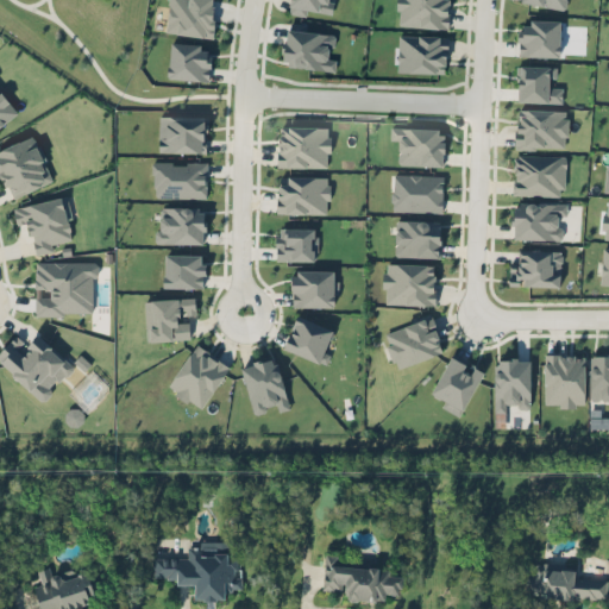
[(212,37),(215,0),(169,0),(165,32),(212,37)]
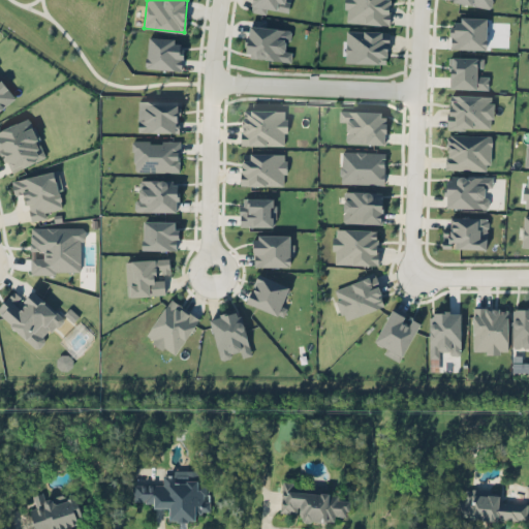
[(286,11),(287,0),(252,0),(251,11),(267,13),(267,8),(286,11)]
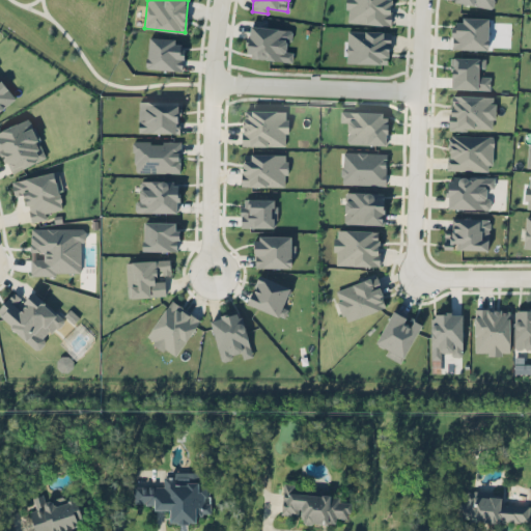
[(347,0),(346,23),(391,25),(391,0),(347,0)]
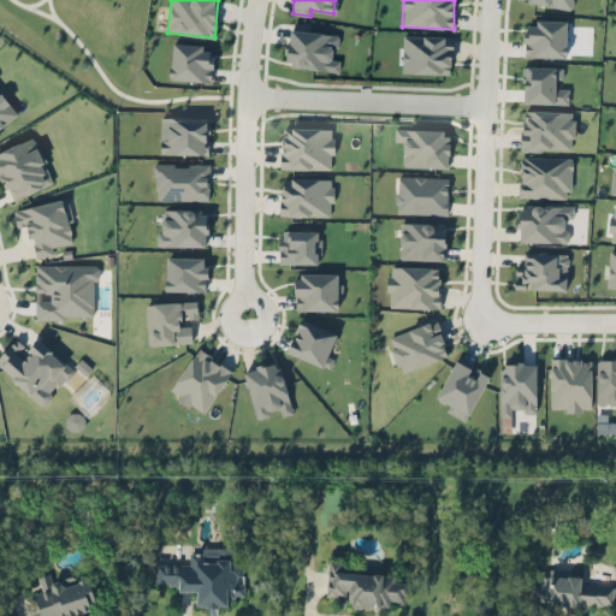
[(527,0),(527,1),(572,11),(573,0),(527,0)]
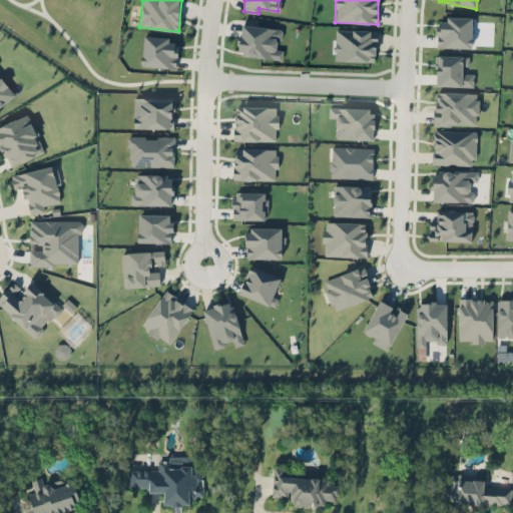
[(437,47),(472,48),(472,17),(446,16),(446,23),(437,23),(437,47)]
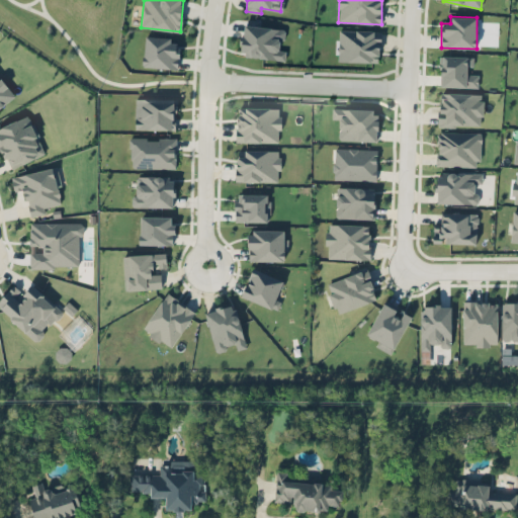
[(285,60),(286,51),(281,50),(283,28),(243,24),(240,55),(285,60)]
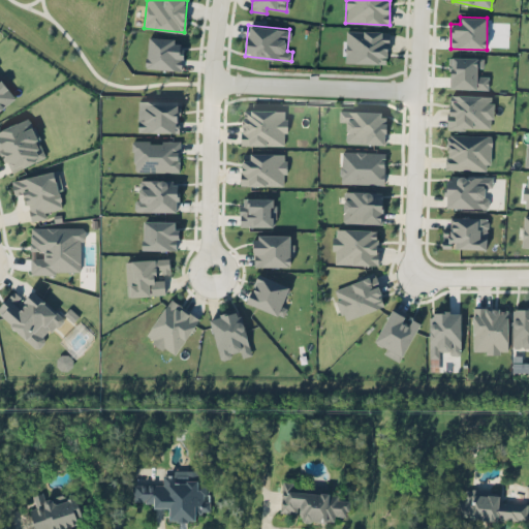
[(345,62),(389,63),(389,32),(346,30),(345,62)]
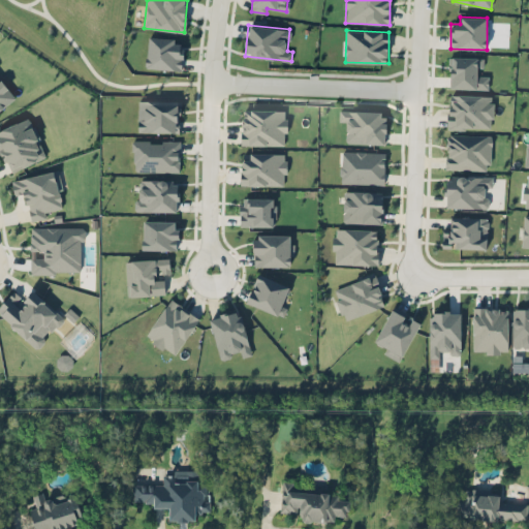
[(182,69),(183,39),(147,38),(147,68),(182,69)]
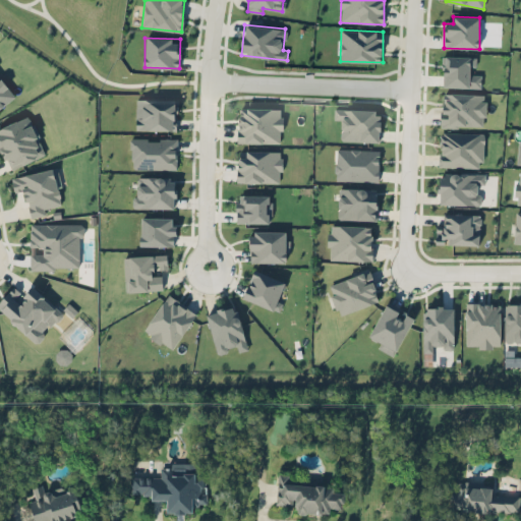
[(470,56),(444,56),(443,87),(480,88),(481,74),(470,73),(470,56)]
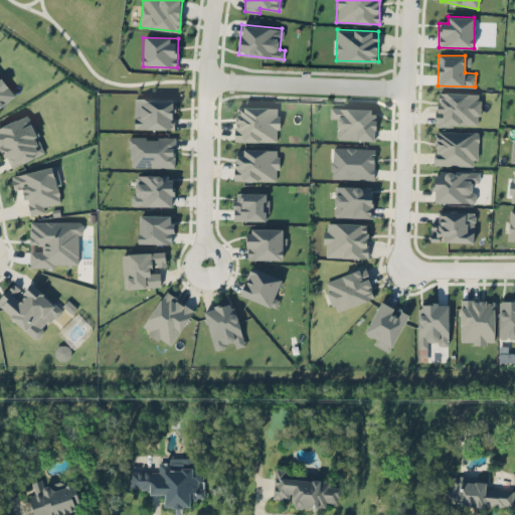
[(0,107),(14,98),(0,77),(0,107)]
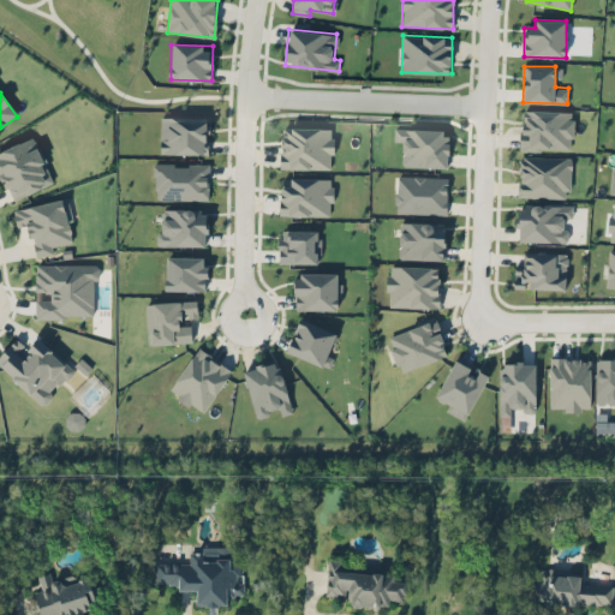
[(523,109),(521,149),(572,150),(573,111),(523,109)]
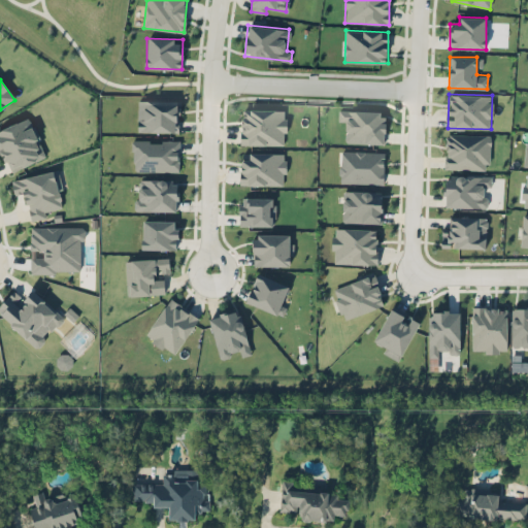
[(177,132),(177,101),(138,100),(137,131),(177,132)]
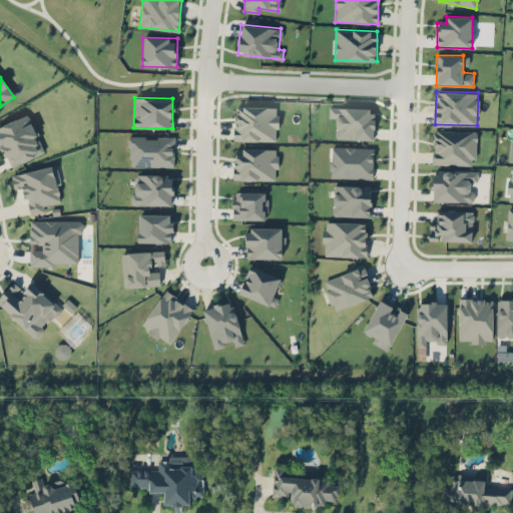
[(234,140),(277,141),(278,107),(235,106),(234,140)]
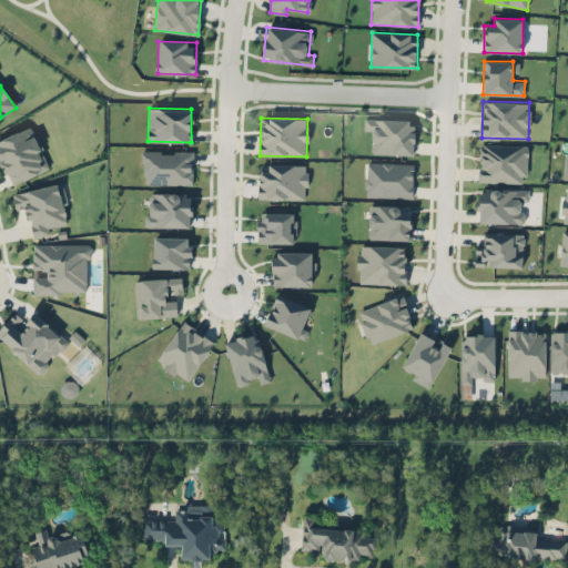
[(373,130),(372,153),(413,155),(414,120),(365,119),(364,130),(373,130)]
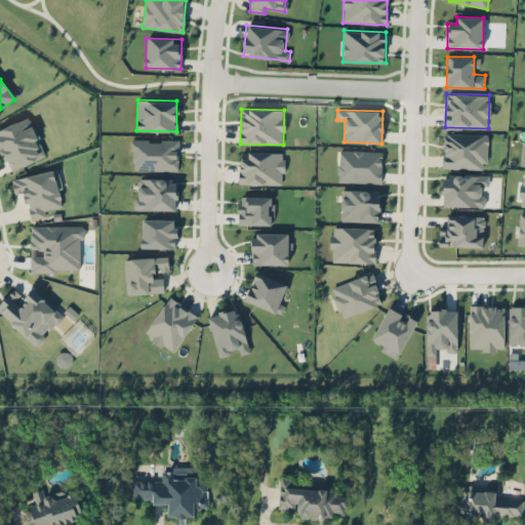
[(45,156),(28,117),(0,128),(0,149),(9,171),(45,156)]
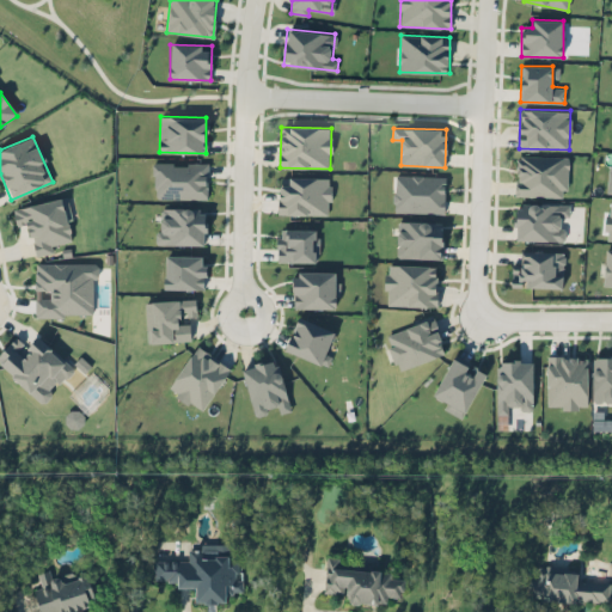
[(515,196),(567,197),(568,157),(516,155),(515,196)]
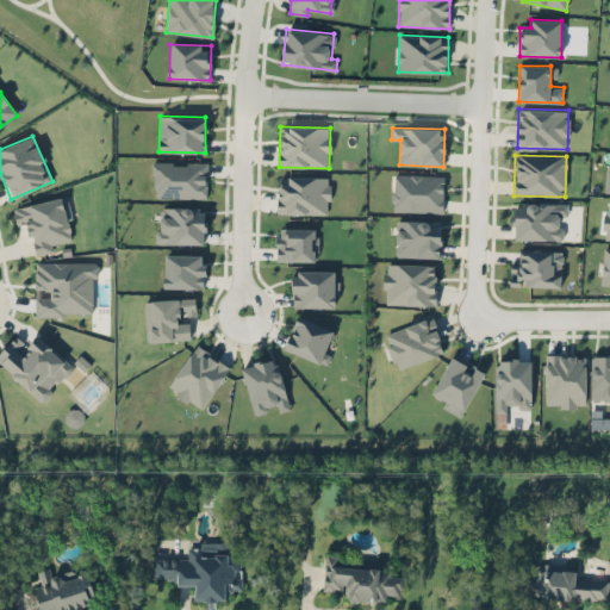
[(207,199),(207,163),(154,162),(154,198),(207,199)]
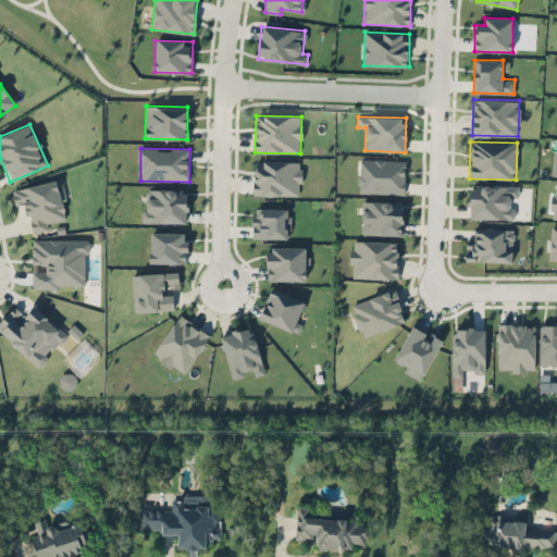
[(405,194),(406,160),(360,159),(359,193),(405,194)]
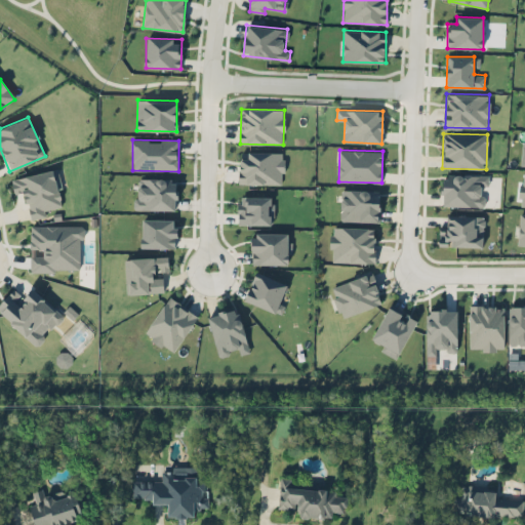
[(239,184),(283,185),(283,153),(240,152),(239,184)]
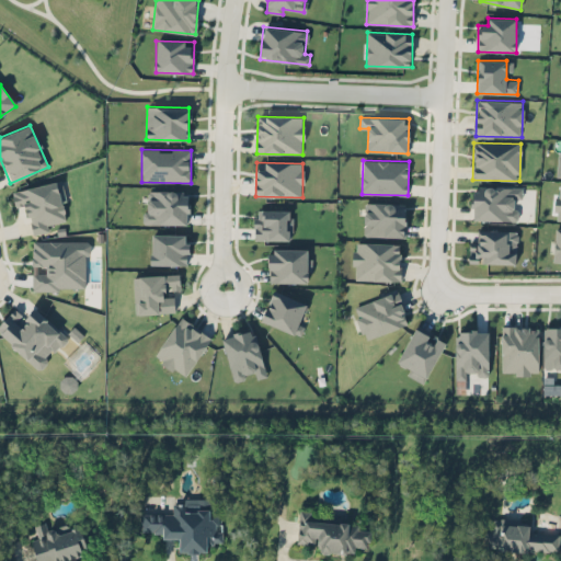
[(12,191),(15,207),(26,205),(32,235),(49,231),(47,225),(66,221),(58,182),(12,191)]
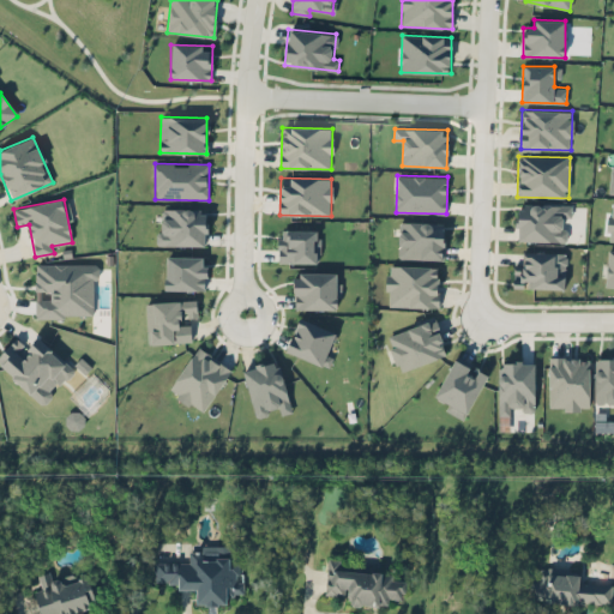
[(566,241),(567,228),(563,228),(563,217),(572,217),(572,204),(518,204),(517,241),(566,241)]
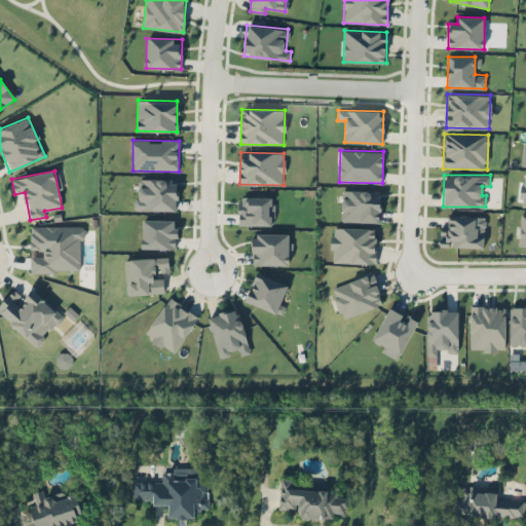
[(177,211),(177,180),(137,179),(136,210),(177,211)]
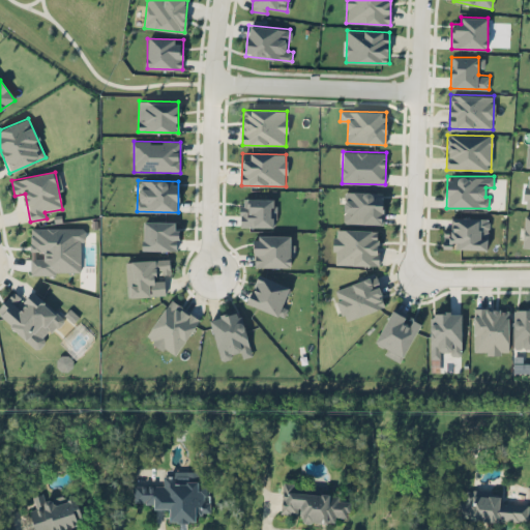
[(344,223),(383,224),(383,192),(345,190),(344,223)]
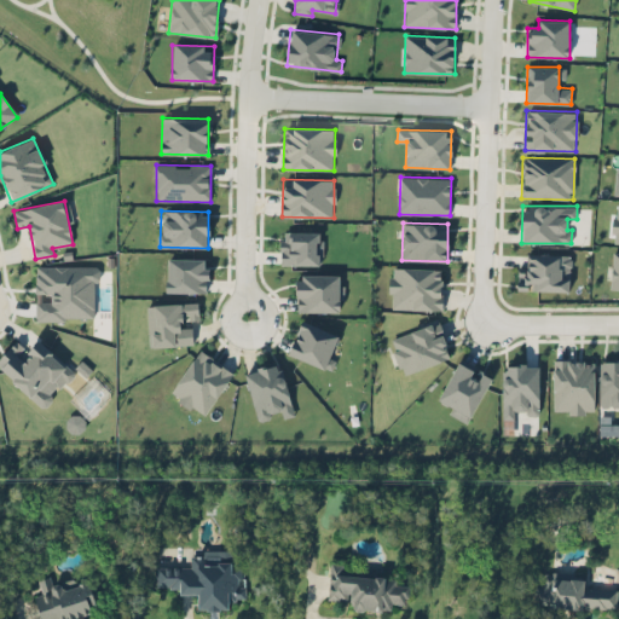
[(319,232),(282,231),(282,265),(318,266),(319,232)]
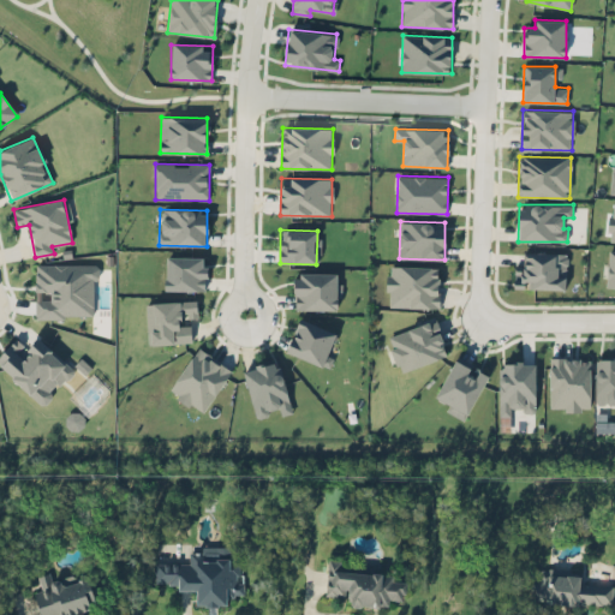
[(514,266),(514,288),(566,290),(567,254),(524,251),(524,266),(514,266)]
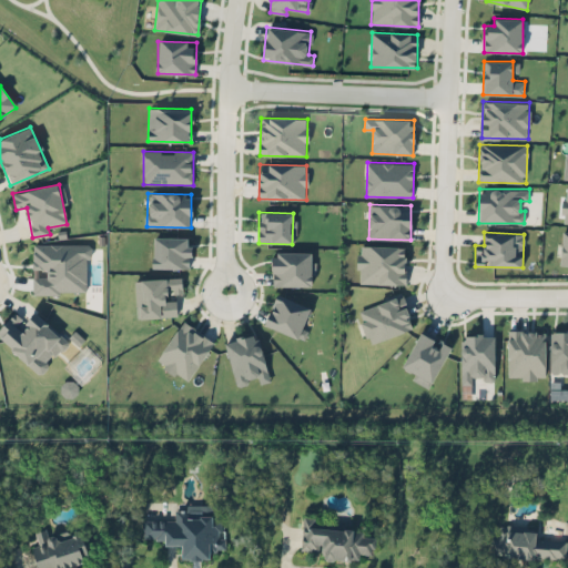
[(191,237),(154,236),(153,267),(190,269),(191,237)]
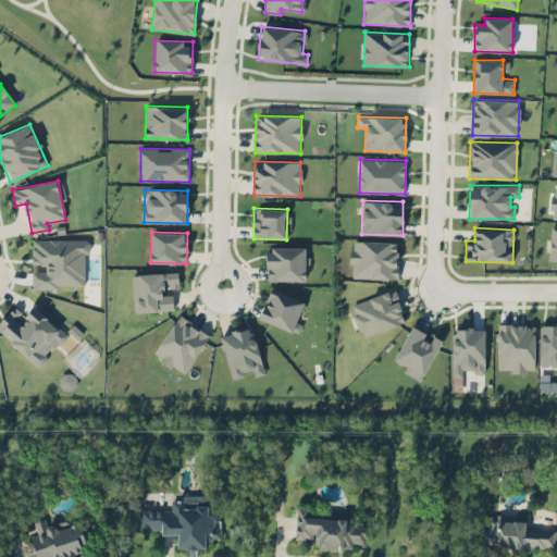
[(33,264),(46,264),(46,271),(33,271),(33,287),(86,287),(86,239),(33,239),(33,264)]
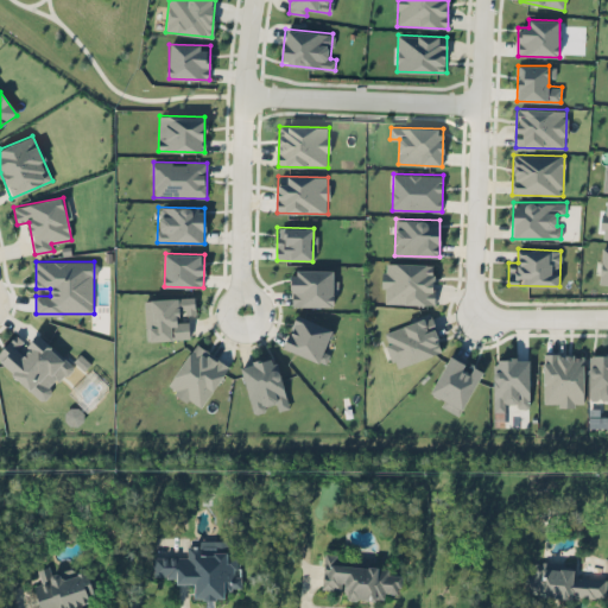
[(435,264),(385,263),(384,304),(434,304),(435,264)]
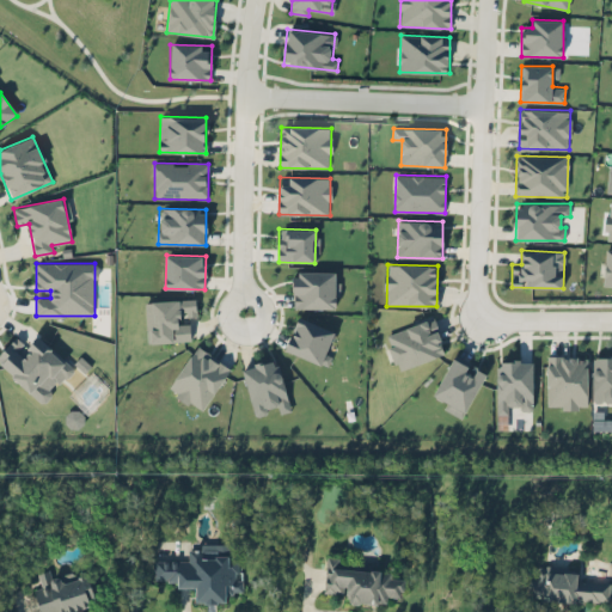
[(336,308),(335,271),(293,273),(294,308),(336,308)]
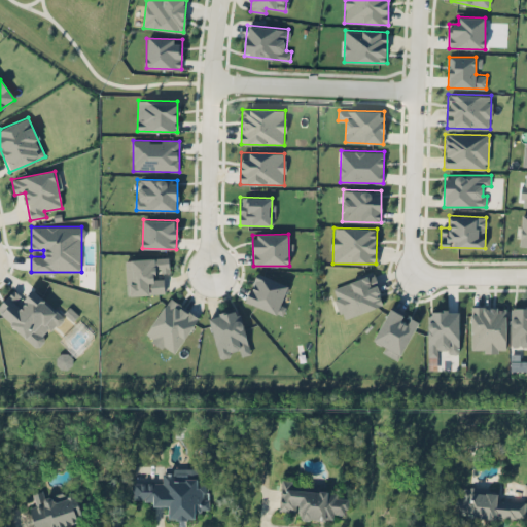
[(165,293),(164,275),(170,275),(169,257),(126,259),(127,295),(165,293)]
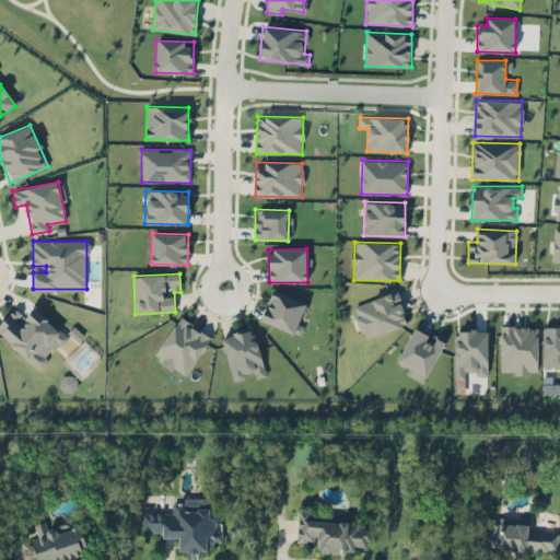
[(306,303),(273,290),(260,321),(294,334),(306,303)]
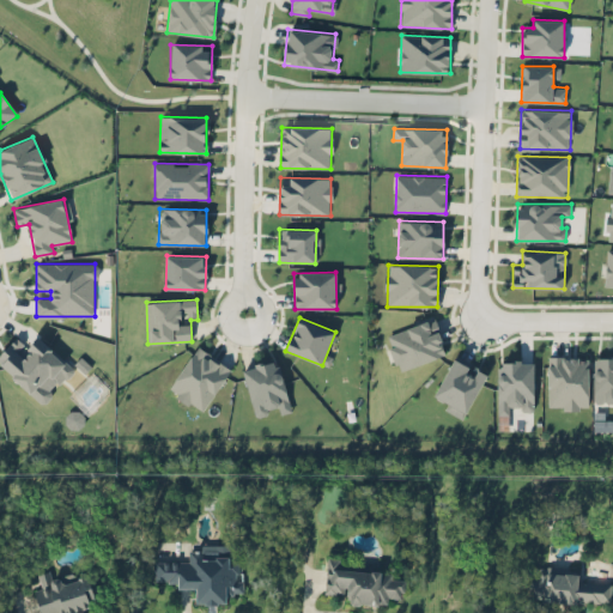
[(398,370),(447,356),(435,319),(387,334),(398,370)]
